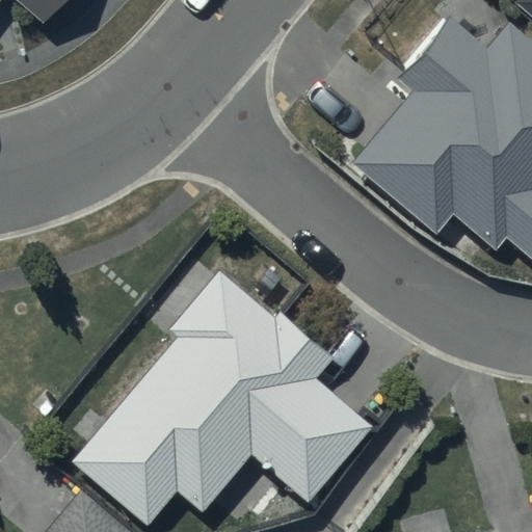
[(16,0),(45,24),(63,0),(16,0)]
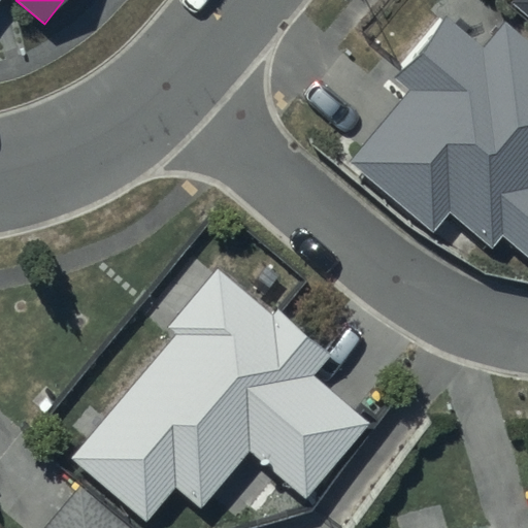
[(527,0),(518,0),(527,8),(527,0)]
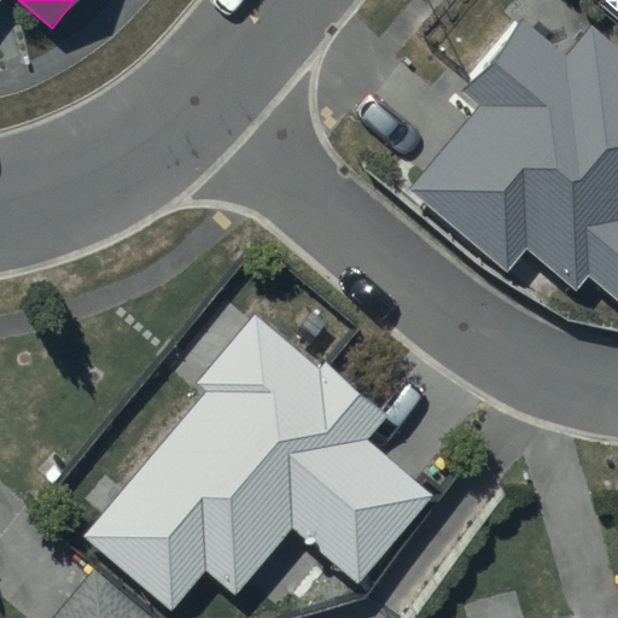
[(617,52),(590,29),(566,59),(517,19),(456,92),(476,108),(407,190),(507,272),(526,249),(576,289),(589,273),(617,296),(617,52)]
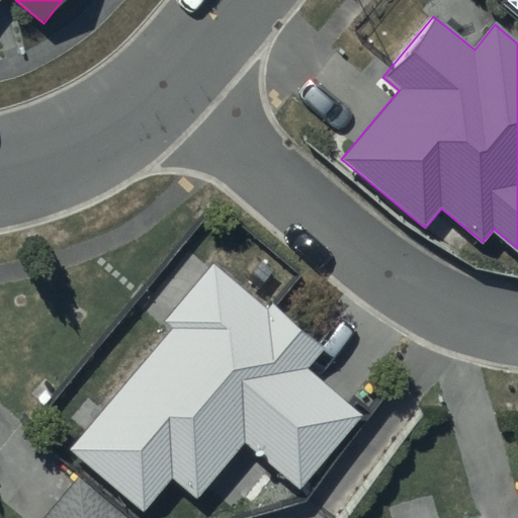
[(321,348),(216,258),(162,322),(170,329),(69,448),(142,510),(173,475),(196,495),(244,439),(297,485),(359,414),(304,367),(321,348)]
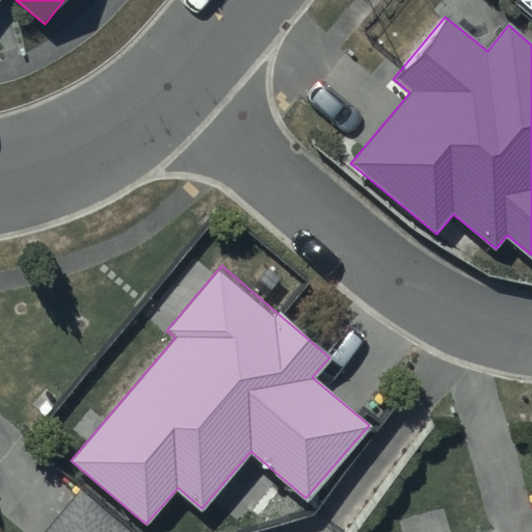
[(131,531),(80,490),(46,531),(131,531)]
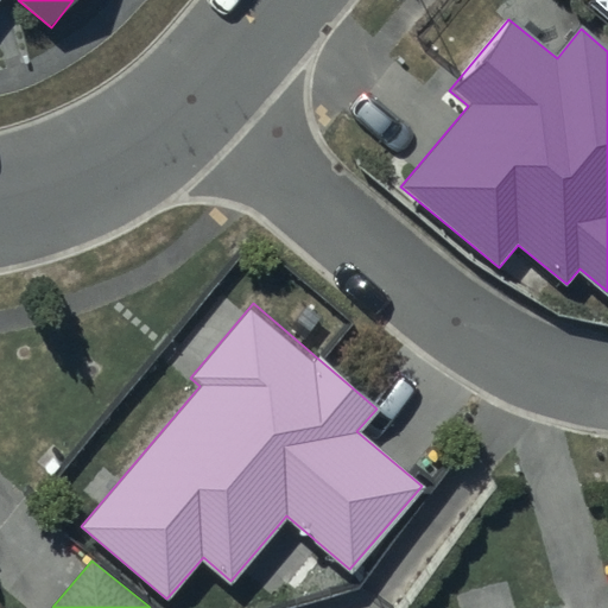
All buildings are outlined.
